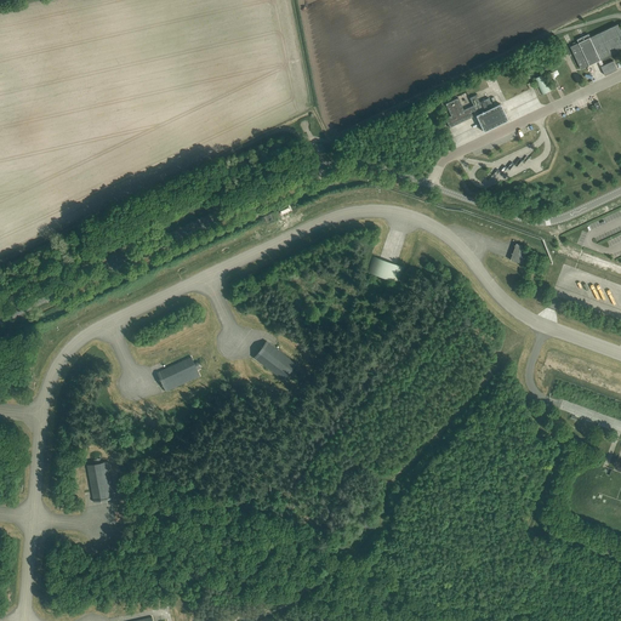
[(614,61),(604,66),(602,60),(620,50),(620,30),(619,24),(591,38),(590,34),(577,40),(579,43),(570,46),(581,69),(598,62),(600,67),(602,67),(605,75),(617,69),(614,61)]
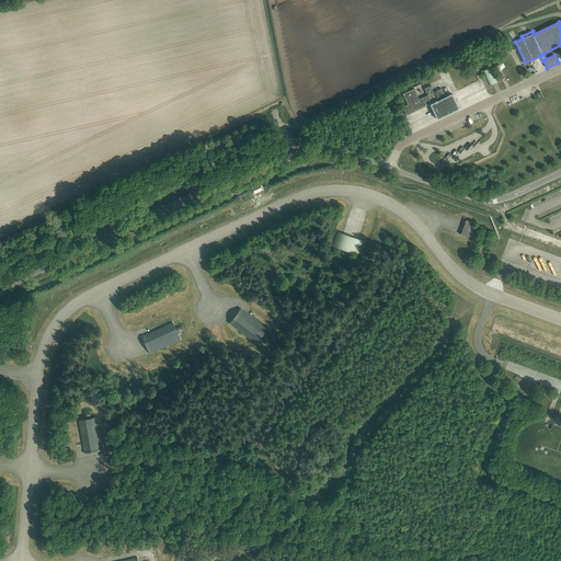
[(490,86),(496,82),(501,80),(493,66),(483,71),(490,86)]
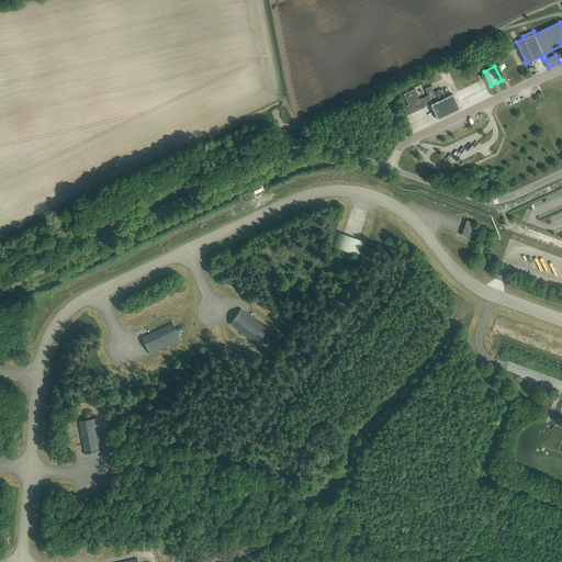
[(403,108),(407,115),(430,104),(438,120),(460,109),(453,93),(447,97),(442,89),(434,92),(433,90),(431,90),(430,86),(425,89),(427,92),(428,96),(419,99),(417,92),(415,89),(403,94),(405,98),(408,104),(408,105),(403,108)]
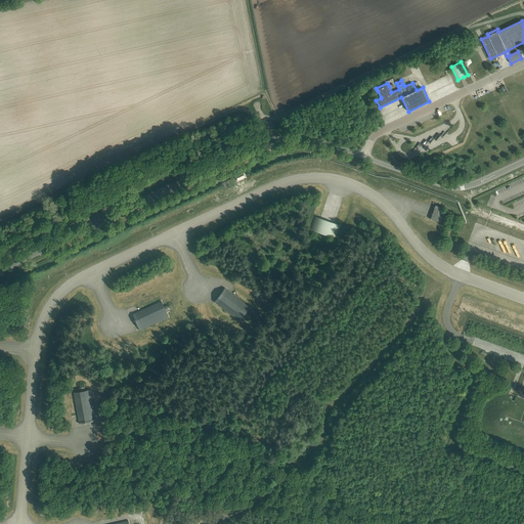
[(495,96),(500,94),(498,88),(492,91),(495,96)]
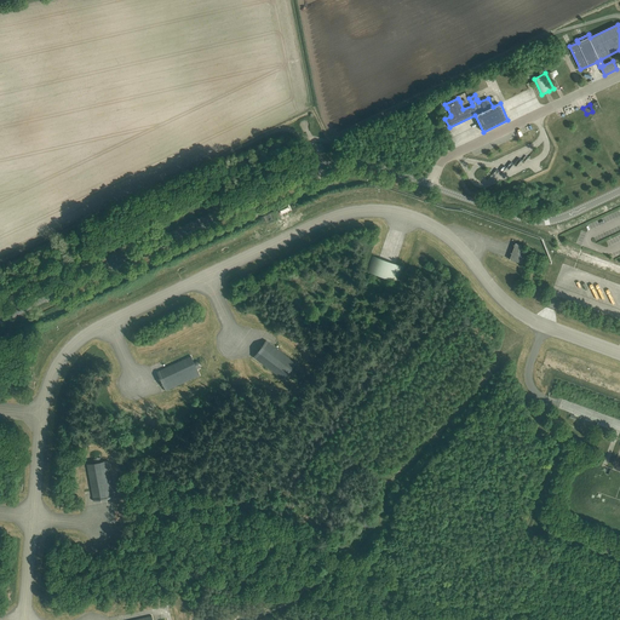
[(522,245),(516,242),(510,259),(510,260),(511,259),(526,265),(530,253),(521,250),(522,245)]
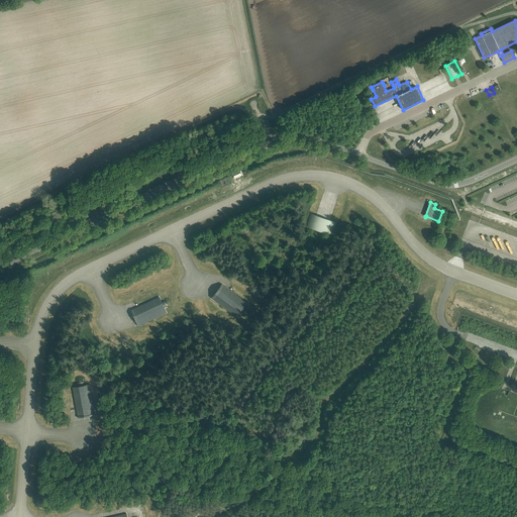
[(308,227),(329,234),(333,221),(330,220),(313,214),(308,227)]
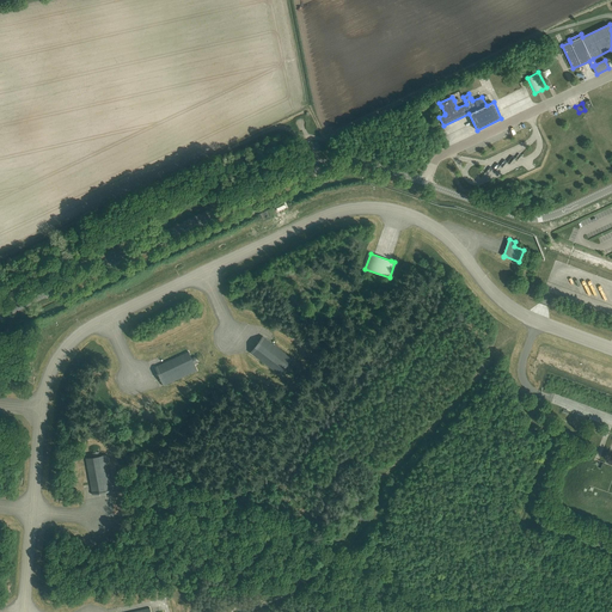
[(292,359),(262,336),(250,353),(280,375),(283,371),(286,373),(292,366),(288,363),(292,359)]
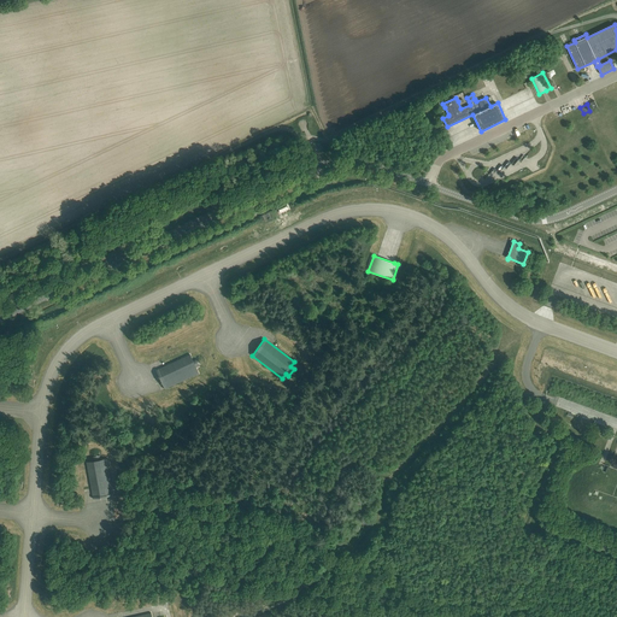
[(156,370),(165,389),(199,374),(197,368),(200,366),(197,358),(193,359),(189,354),(156,370)]
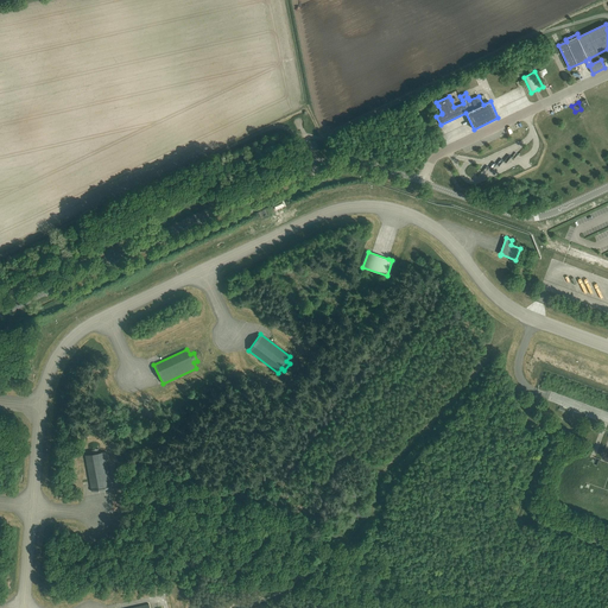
[(84,455),(92,492),(112,488),(106,451),(100,453),(99,449),(90,450),(90,454),(84,455)]
